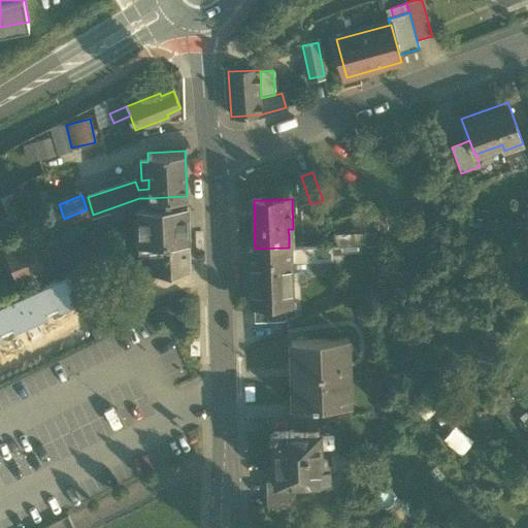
[(137,206),(138,241),(151,241),(188,239),(187,213),(187,211),(185,212),(184,206),(187,205),(187,204),(186,204),(186,203),(141,205),(137,206)]
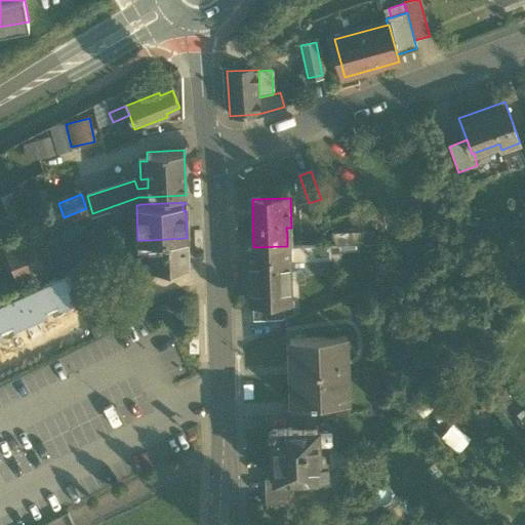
[(331,228),(331,243),(374,244),(374,229),(331,228)]
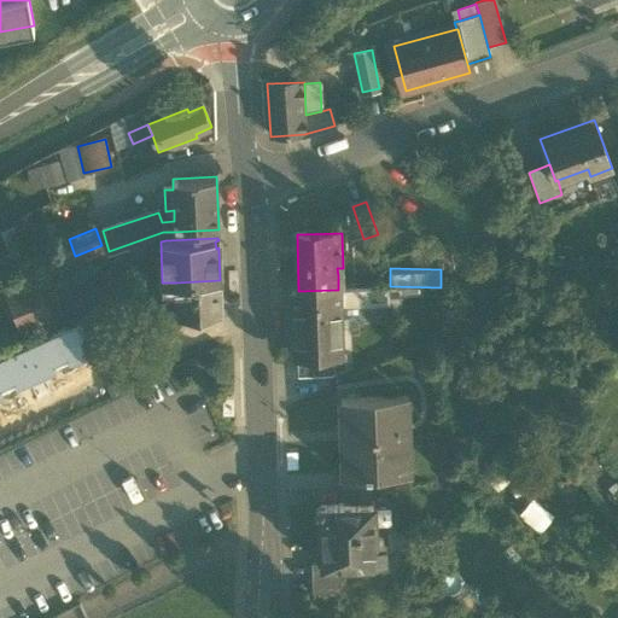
[(0,289),(0,293),(12,327),(53,313),(39,274),(0,289)]
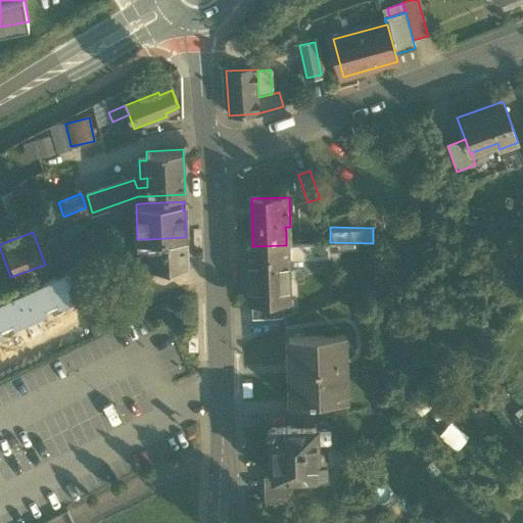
[(149,239),(150,253),(128,263),(133,276),(150,268),(150,269),(187,267),(186,237),(149,239)]
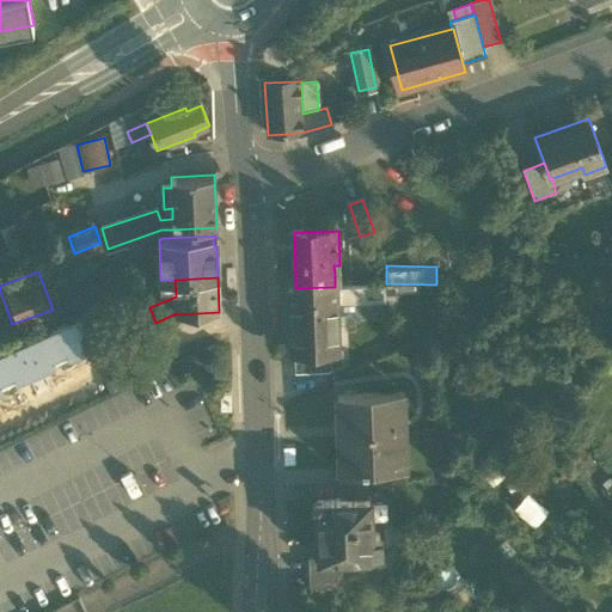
[(386,285),(367,286),(337,287),(338,303),(367,301),(386,301),(386,285)]
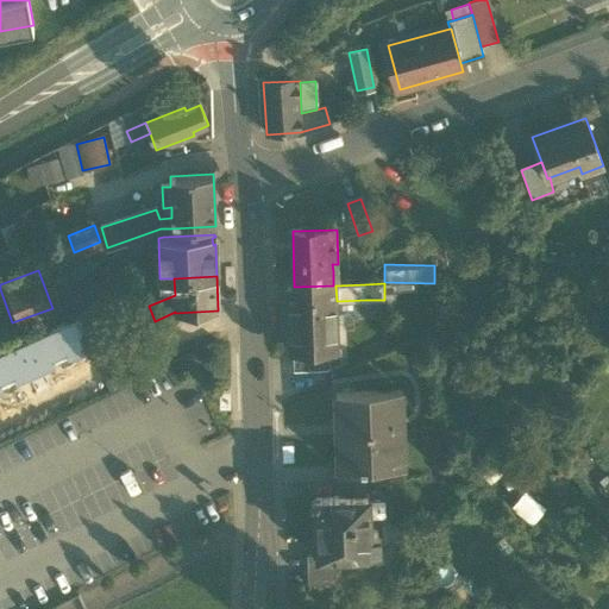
[(287,287),(289,355),(292,355),(339,353),(337,301),(336,286),(333,286),(294,287),(287,287)]
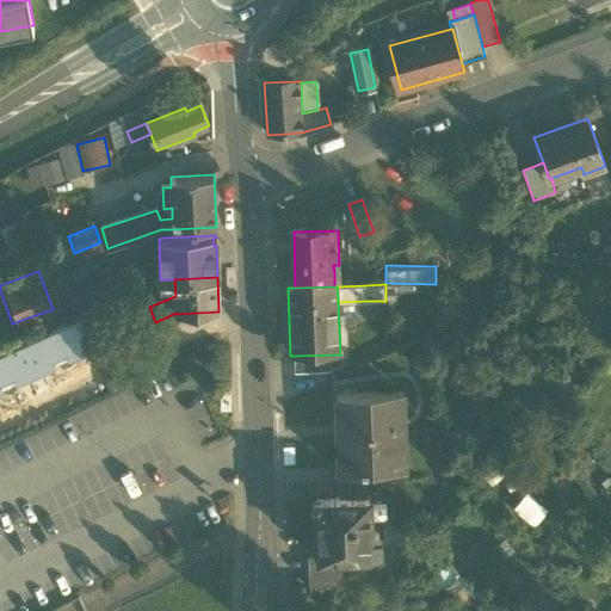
[(0,384),(91,345),(78,316),(0,351),(0,384)]
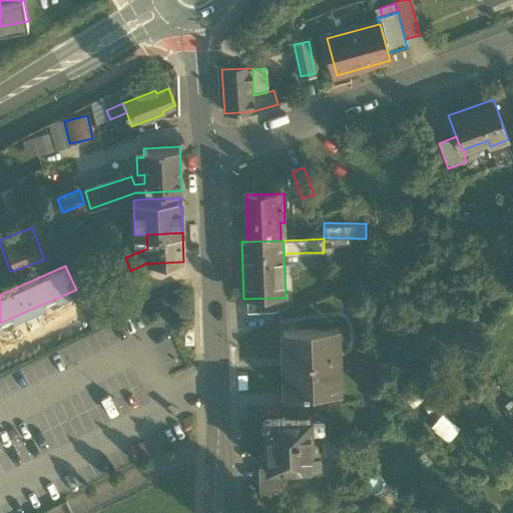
[(245,299),(246,314),(275,313),(275,308),(288,307),(288,298),(286,298),(245,299)]
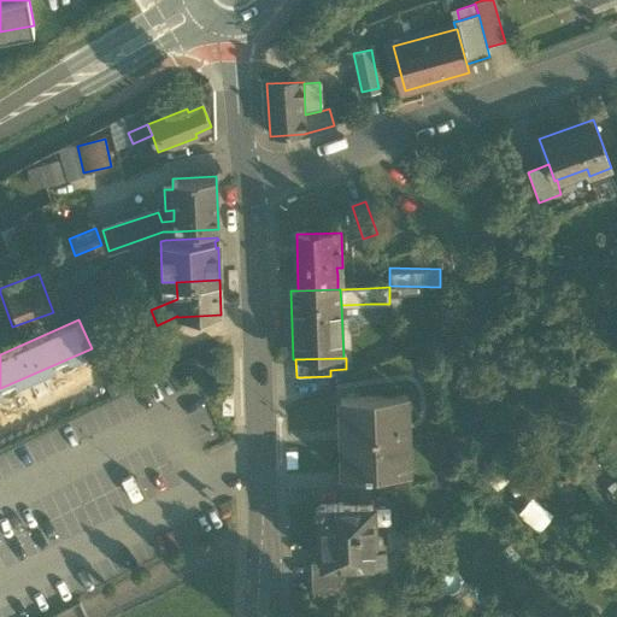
[(231,397),(222,397),(222,413),(231,412),(231,397)]
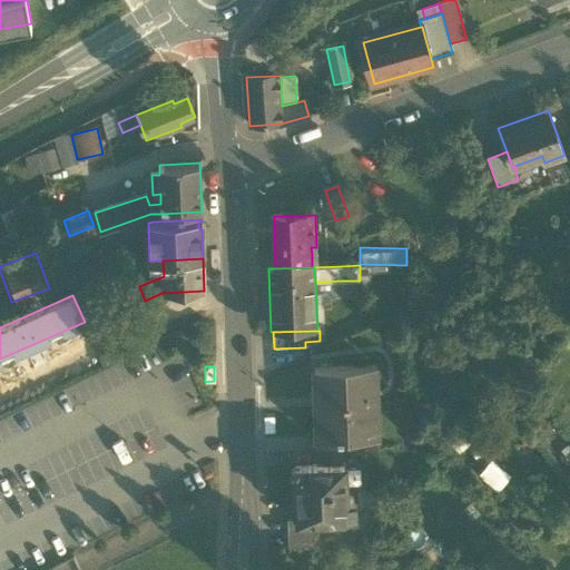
[(316,439),(316,440),(342,439),(377,438),(376,435),(370,435),(367,369),(374,369),(374,366),(314,369),(316,439)]
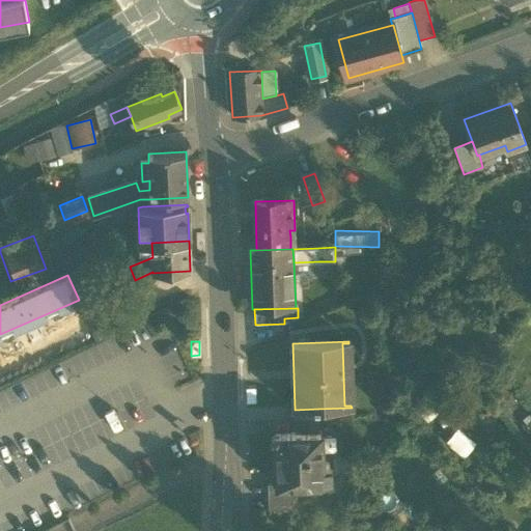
[(344,406),(351,406),(348,343),(342,343),(344,406)]
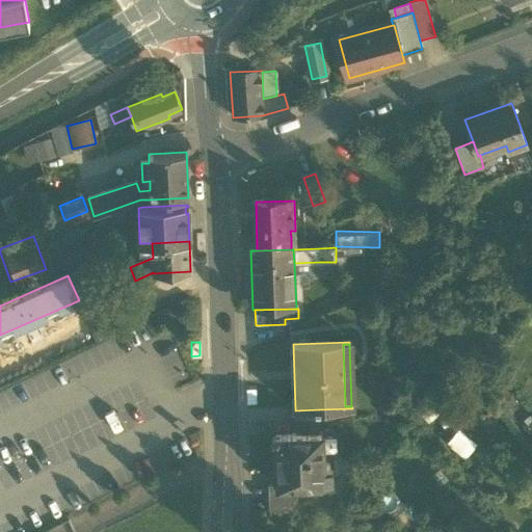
[(294,409),(294,421),(319,420),(319,409),(295,410),(295,409),(294,409)]
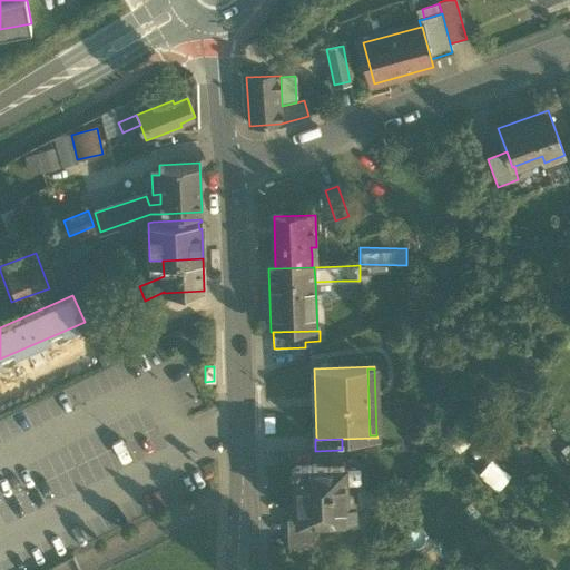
[(343,463),(342,450),(315,451),(316,464),(343,463)]
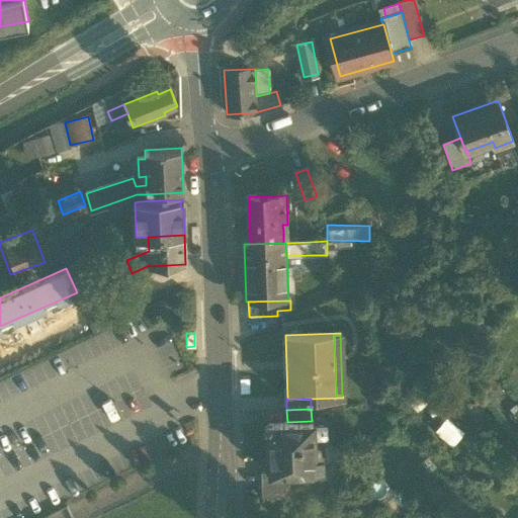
[(463,432),(446,417),(434,430),(452,445),(463,432)]
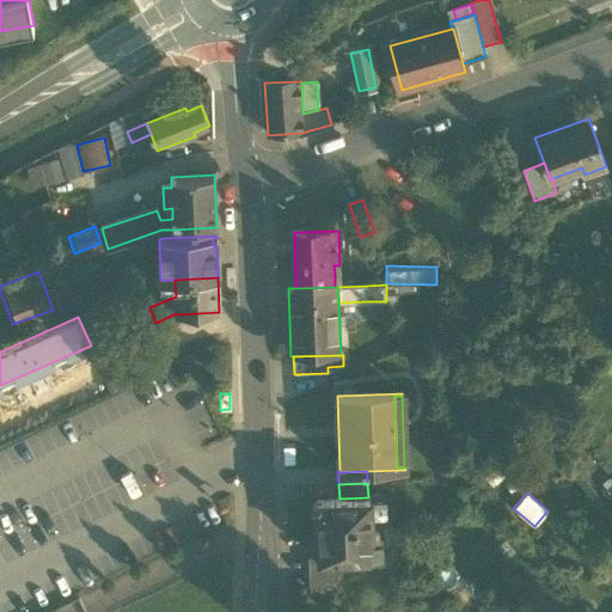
[(318,557),(336,557),(379,555),(378,531),(371,532),(369,497),(368,497),(340,499),(317,500),(318,544),(317,544),(318,557)]
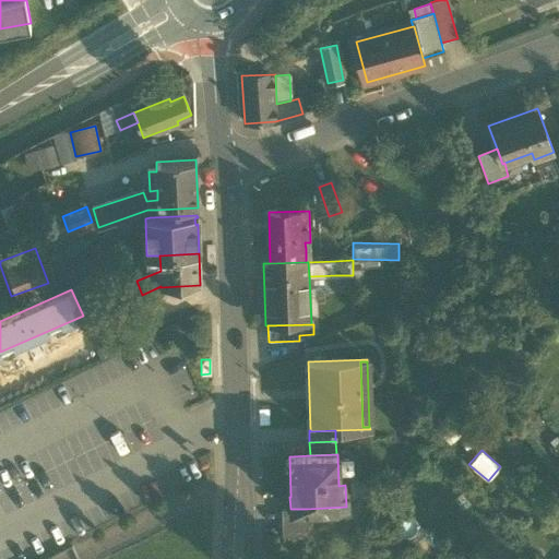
[(281,509),(282,536),(308,535),(307,509),(290,509),(281,509)]
